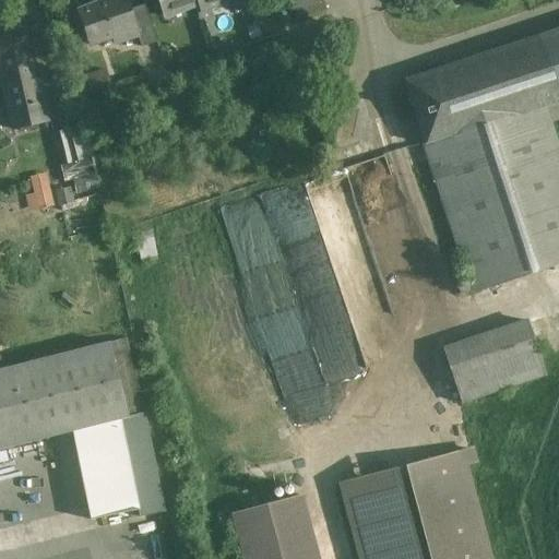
[(113,0),(105,0),(78,11),(88,45),(111,37),(114,43),(138,35),(130,10),(127,0),(117,0),(114,1),(113,0)]
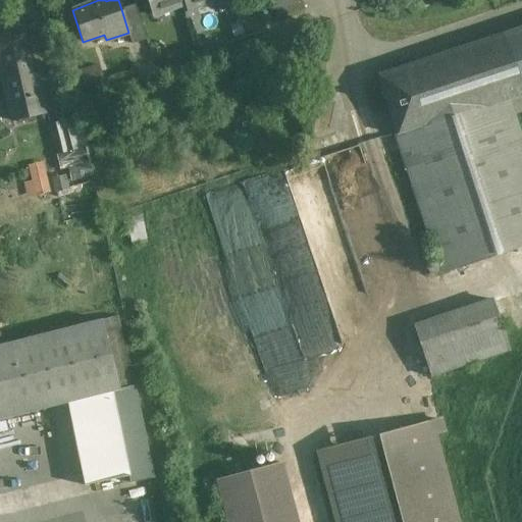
[(147,0),(153,17),(171,9),(184,4),(186,4),(184,0),(147,0)]
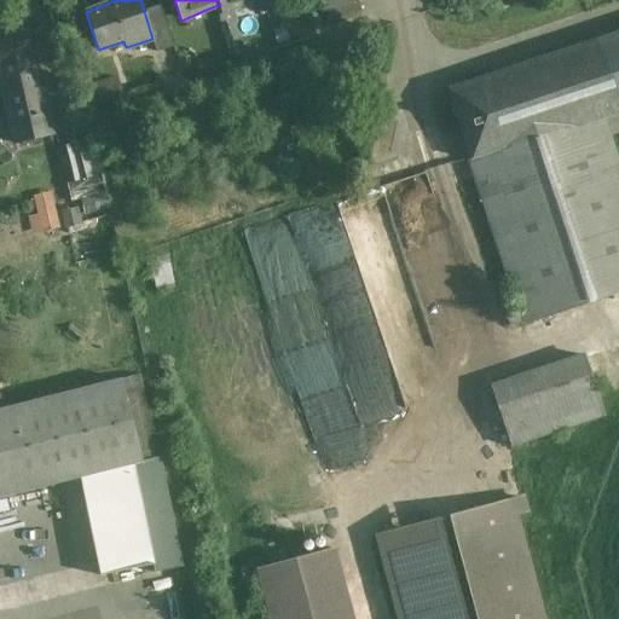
[(218,0),(220,5),(218,5),(220,12),(225,11),(241,3),(247,0),(218,0)]
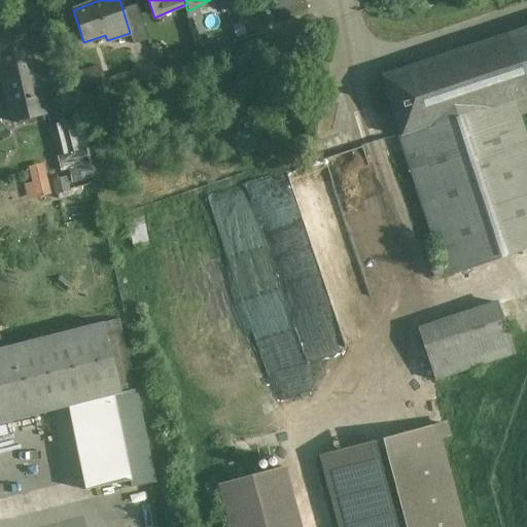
[(305,0),(274,0),(280,20),(308,10),(305,0)]
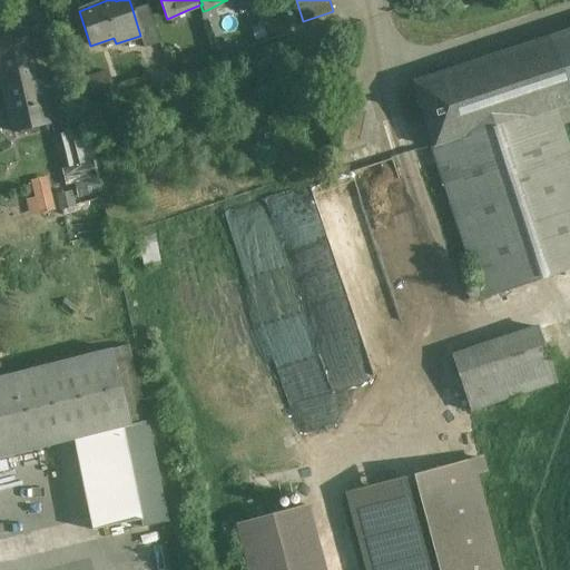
[(160,42),(147,6),(133,10),(140,36),(144,48),(160,42)]
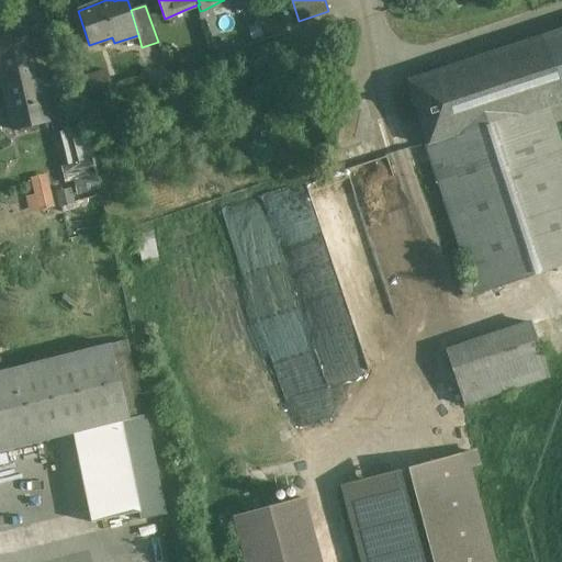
[(561,29),(541,36),(561,99),(561,29)]
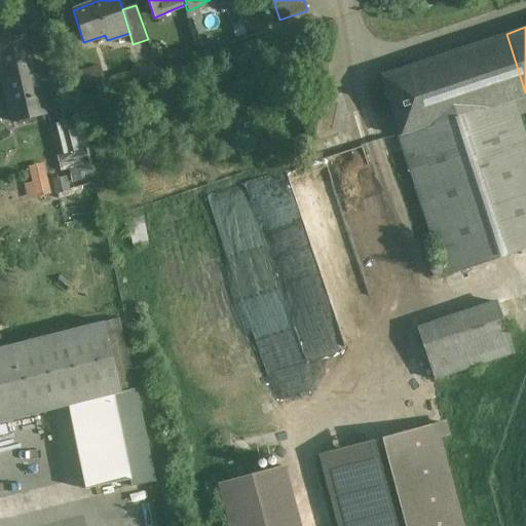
[(27,30),(0,35),(0,55),(0,57),(14,124),(49,117),(42,84),(38,85),(27,30)]
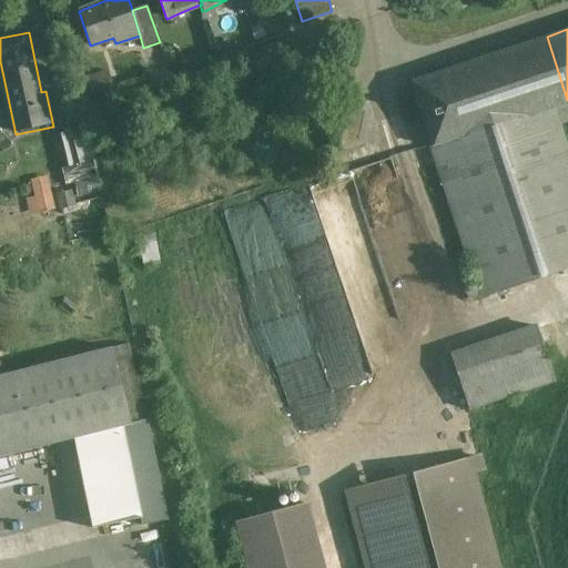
[(567,100),(547,37),(411,82),(432,148),(567,100)]
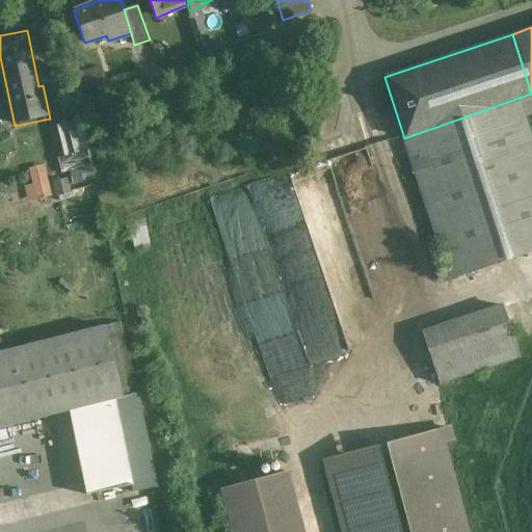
[(531,94),(404,138),(402,138),(449,280),(531,251),(531,139),(525,117),(531,115),(531,94)]
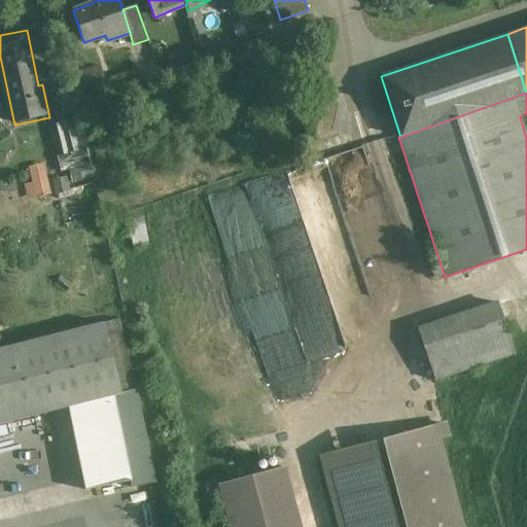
[(70,120),(50,125),(57,155),(76,151),(70,120)]
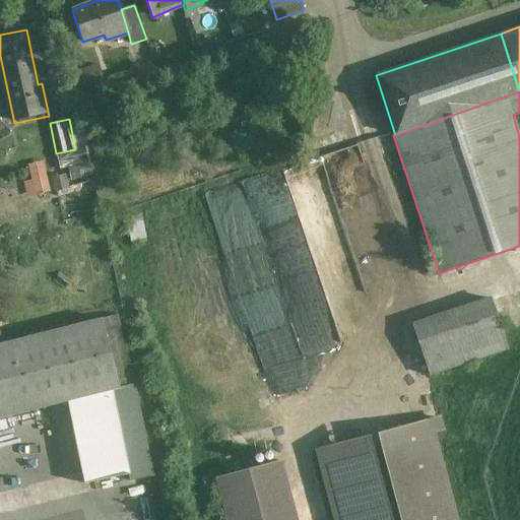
[(283,168),(333,335),(373,323),(323,156),(283,168)]
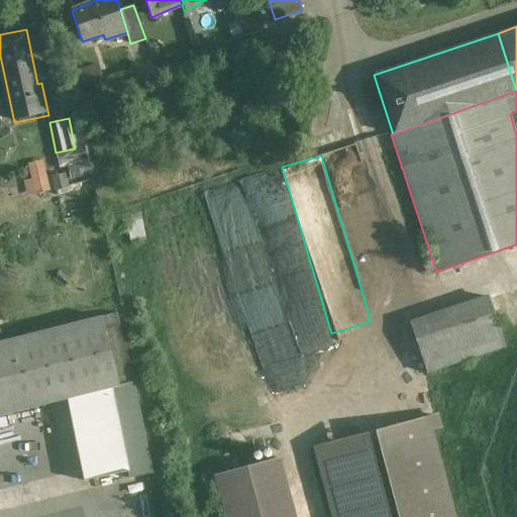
[(47,173),(24,176),(26,195),(50,191),(47,173)]
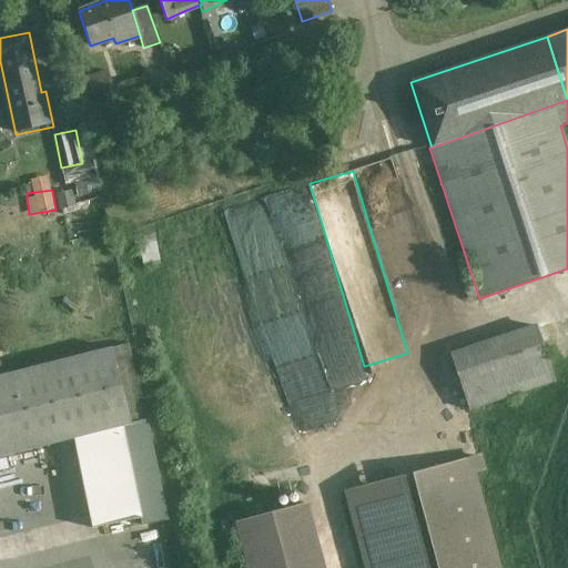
[(537,327),(450,355),(470,411),(556,383),(537,327)]
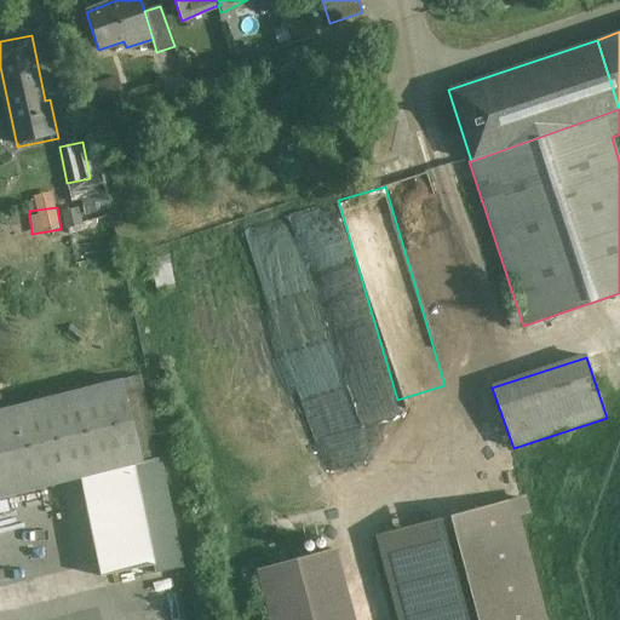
[(160,458),(139,375),(121,380),(142,463),(160,458)]
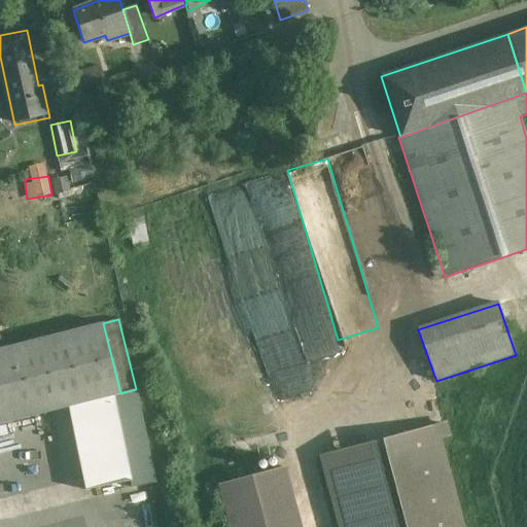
[(0,349),(0,423),(112,395),(120,393),(103,323),(2,349),(0,349)]
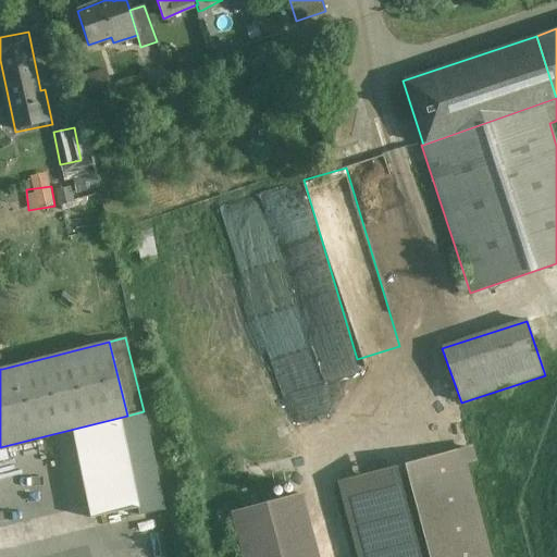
[(127,416),(119,418),(138,516),(163,510),(144,411),(127,416)]
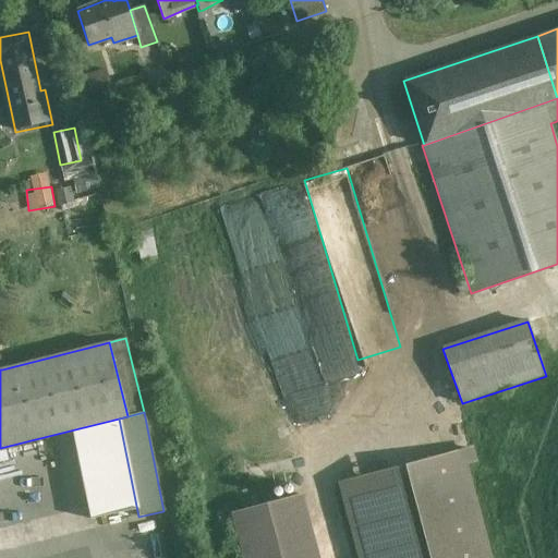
[(470,449),(340,483),(360,557),(487,557),(463,464),(473,461),(470,449)]
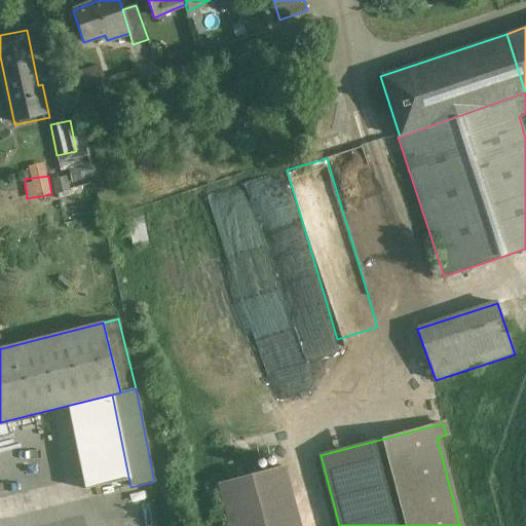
[(274,462),(275,460),(274,458),(273,457),(271,456),(270,455),(268,456),(266,457),(265,459),(265,460),(265,461),(265,462),(265,463),(266,464),(268,465),(270,465),(272,465),(273,464),(274,462)]
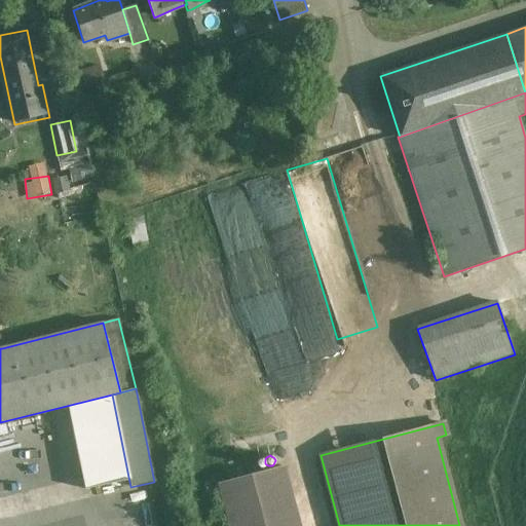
[(255,461),(255,463),(255,465),(257,466),(258,468),(260,468),(262,468),(264,466),(265,465),(265,463),(265,462),(265,461),(263,459),(262,458),(260,458),(258,458),(256,459),(255,461)]
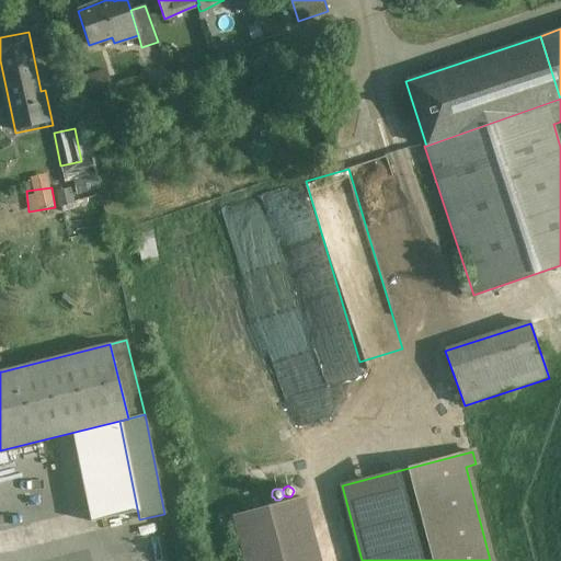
[(316,560),(299,497),(233,515),(245,560),(316,560)]
